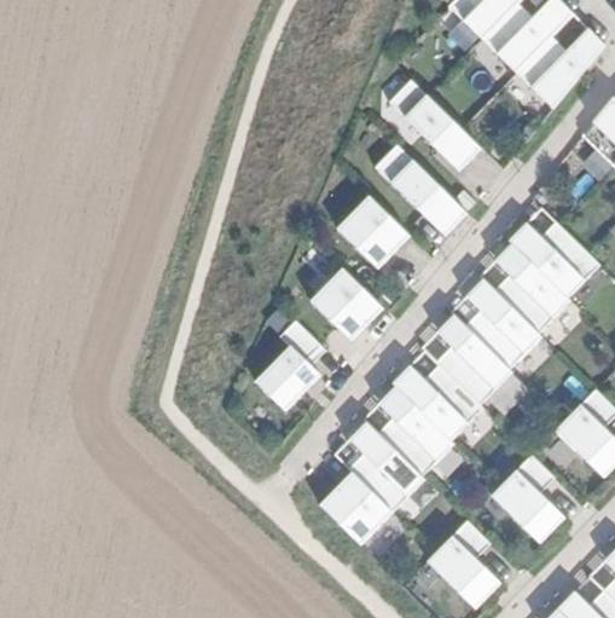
[(451,0),(448,4),(482,36),(517,0),(451,0)]
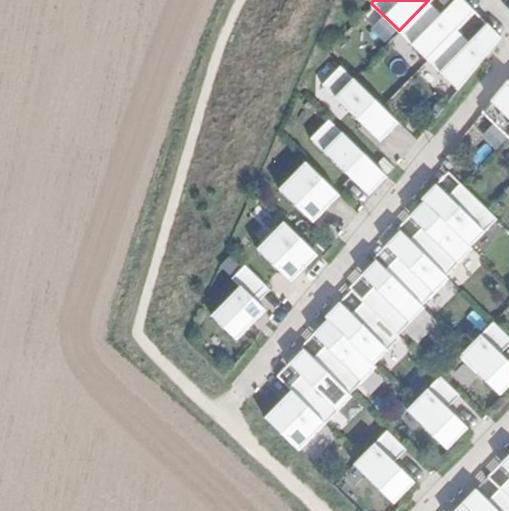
[(451,0),(440,12),(428,0),(399,30),(427,57),(455,27),(469,13),(454,0),(451,0)]
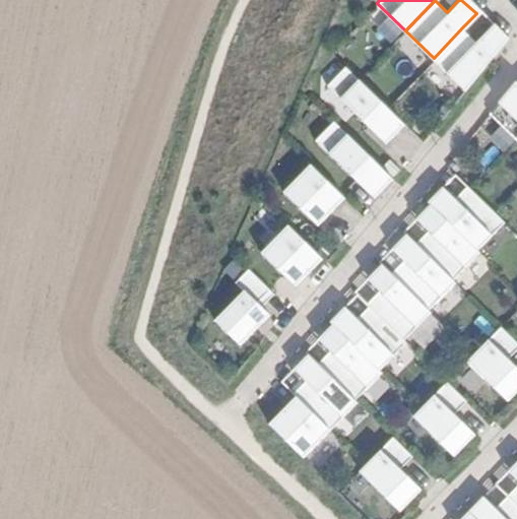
[(461,0),(476,13),(481,8),(472,0),(461,0)]
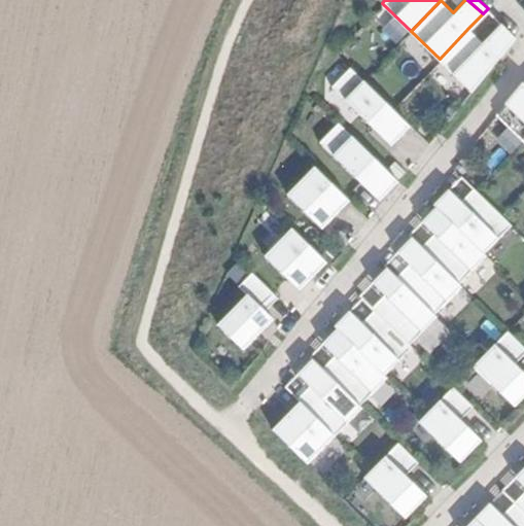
[(496,26),(511,40),(515,34),(501,22),(496,26)]
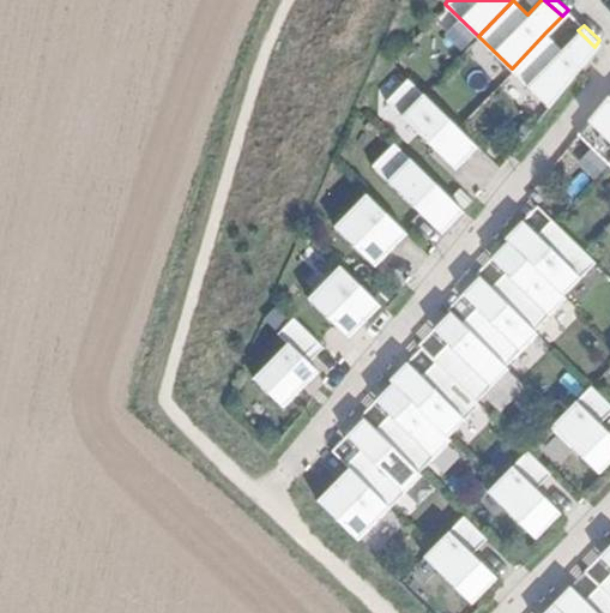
[(561,47),(545,32),(512,68),(549,104),(595,47),(578,30),(561,47)]
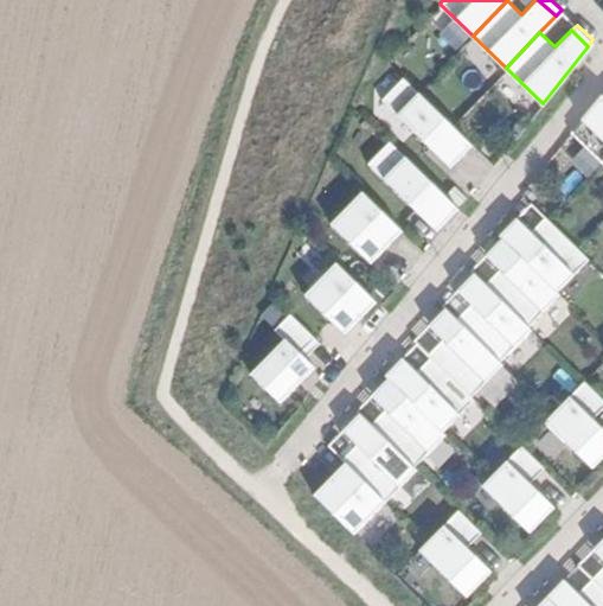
[(473,142),(403,76),(382,99),(429,144),(436,136),(457,158),(473,142)]
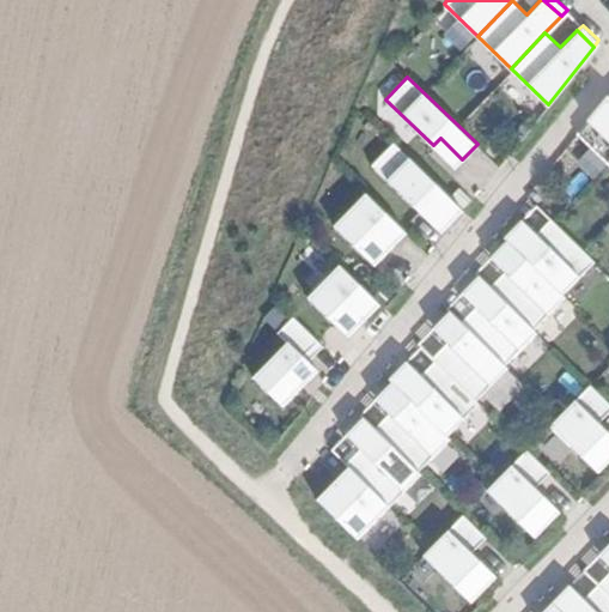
[(608,95),(606,91),(574,129),(607,159),(608,157),(608,95)]
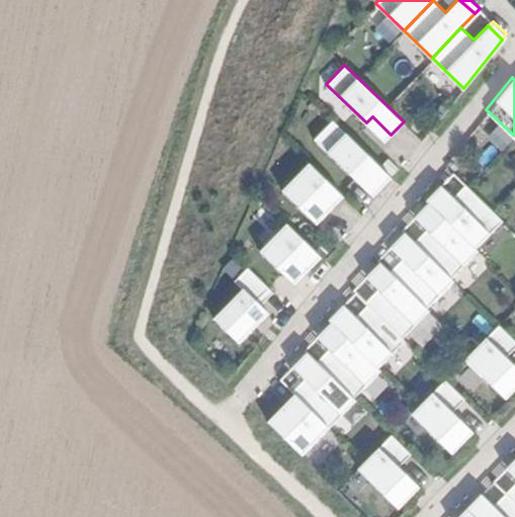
[(366,122),(385,141),(391,135),(372,116),(366,122)]
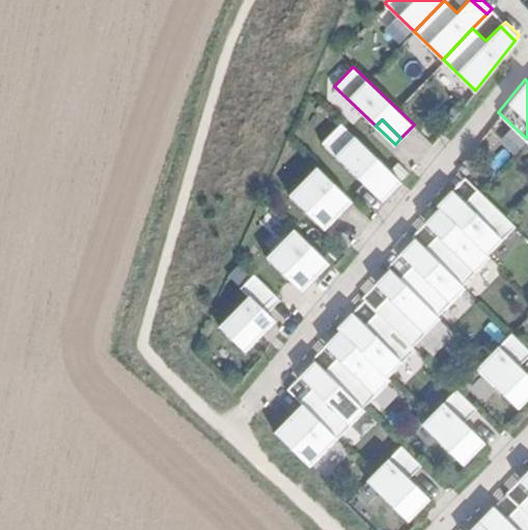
[(403,180),(341,122),(323,142),(364,182),(370,175),(390,194),(403,180)]
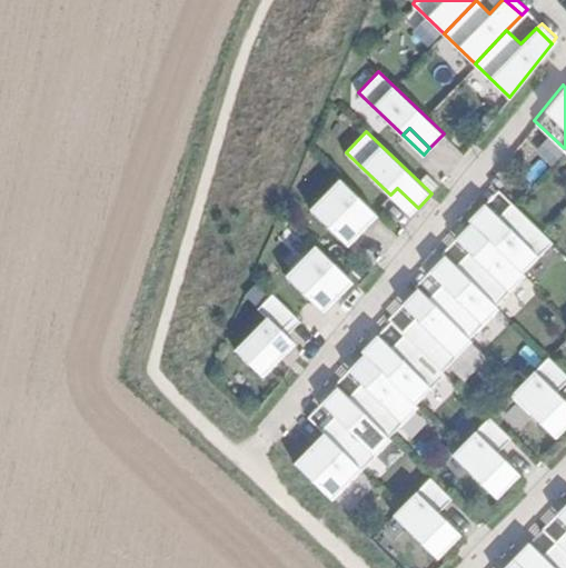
[(340,181),(311,211),(349,248),(378,218),(340,181)]
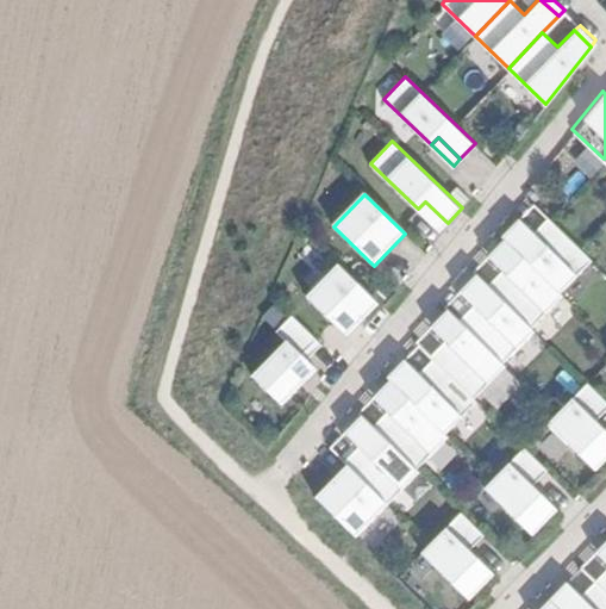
[(448,223),(425,202),(418,209),(441,230),(448,223)]
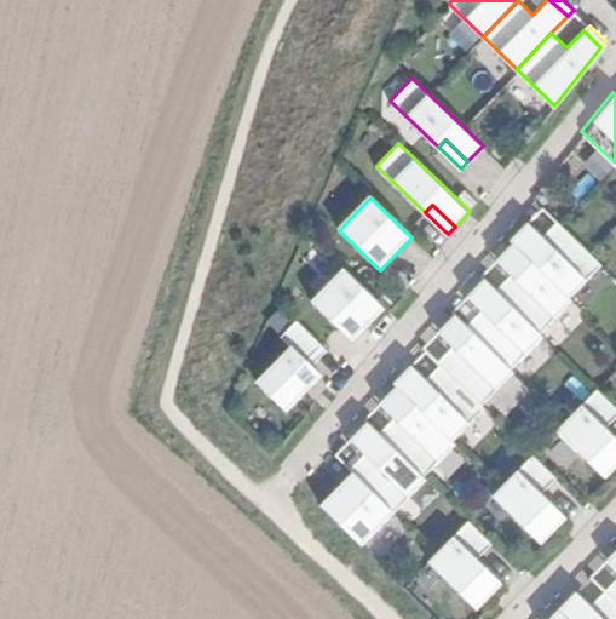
[(531,228),(514,245),(518,248),(568,297),(600,263),(556,221),(540,235),(531,228)]
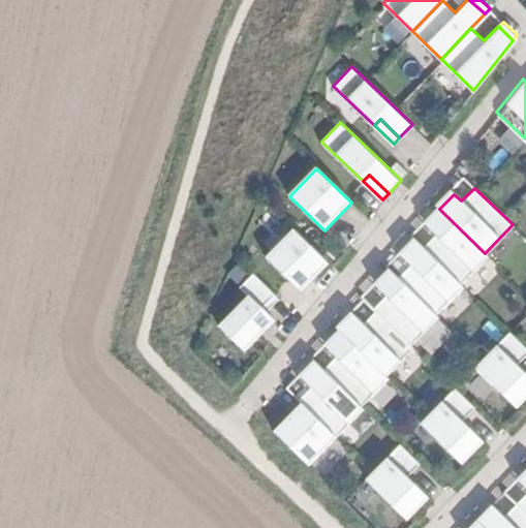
[(436,207),(439,209),(454,194),(449,189),(434,205),(436,207)]
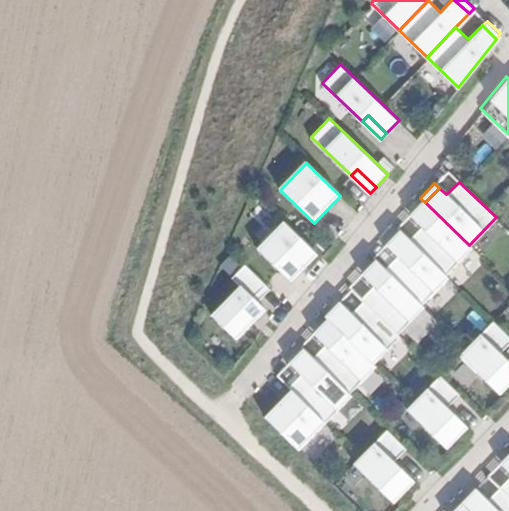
[(409,214),(414,219),(428,205),(425,202),(422,200),(409,214)]
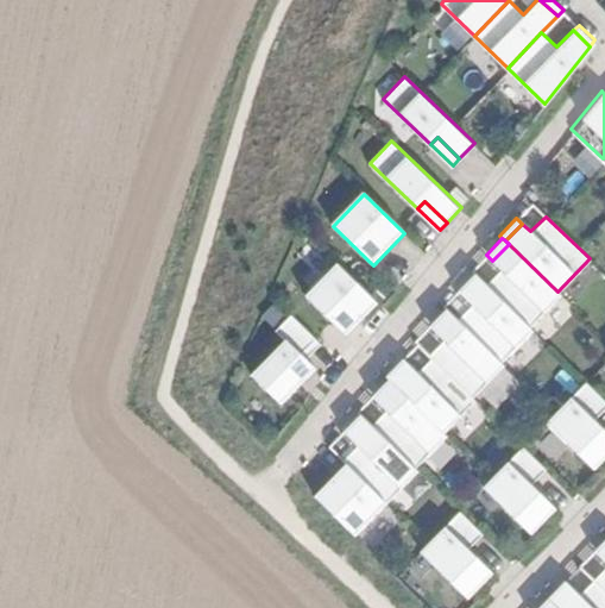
[(500,269),(485,284),(529,326),(561,294),(558,292),(509,244),(492,261),(500,269)]
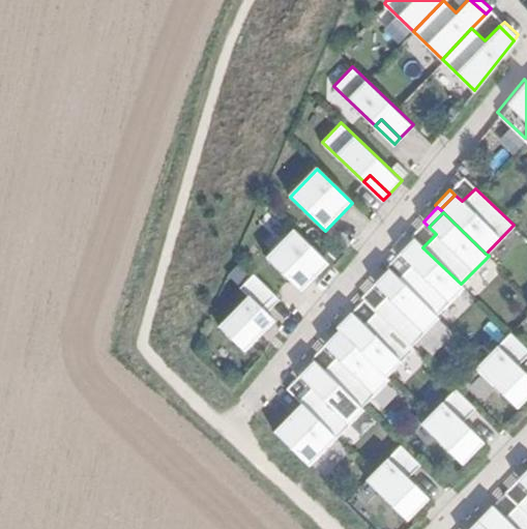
[(292,229),(265,258),(300,291),(327,263),(292,229)]
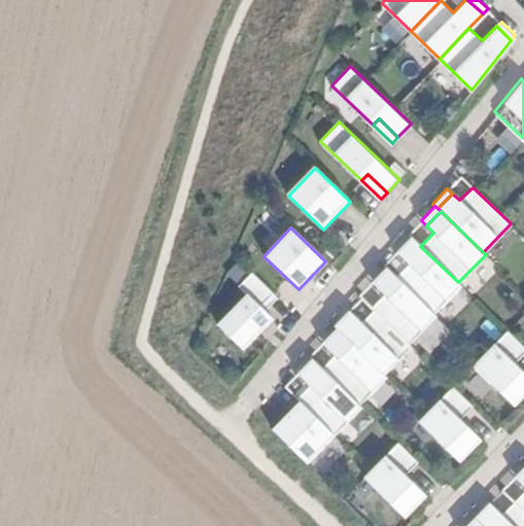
[(396,251),(402,256),(416,242),(411,237),(396,251)]
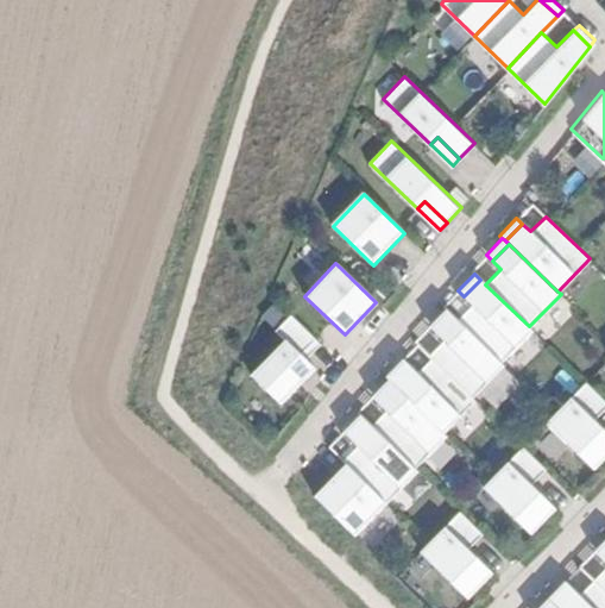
[(472,305),(457,320),(502,362),(533,330),(529,326),(485,284),(480,280),(464,296),(472,305)]
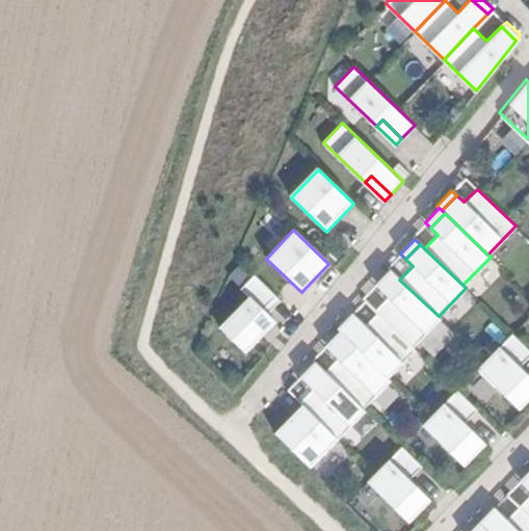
[(390,270),(375,285),(380,290),(395,275),(390,270)]
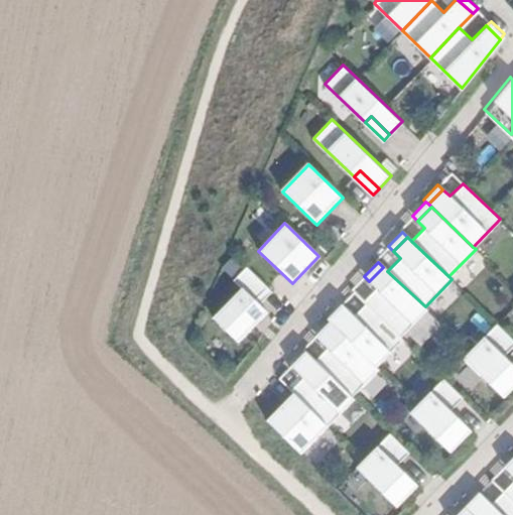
[(255,299),(267,287),(246,267),(232,281),(241,288),(213,317),(238,343),(268,311),(260,304),(255,299)]
